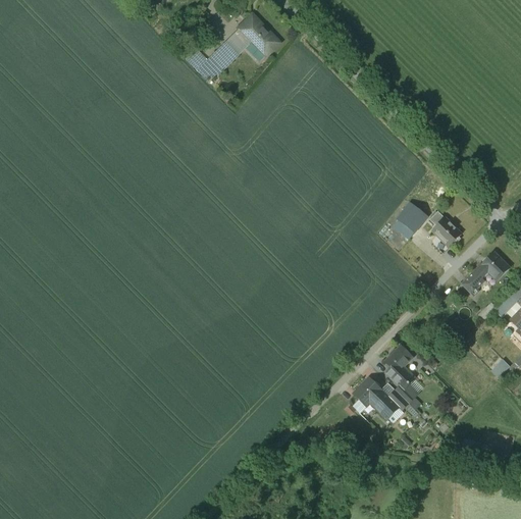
[(277,42),(251,14),(237,29),(250,42),(263,55),(263,56),(277,42)]
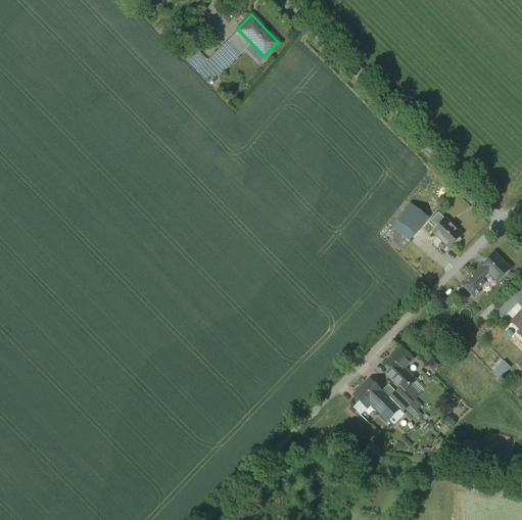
[(225,41),(214,52),(223,61),(234,50),(225,41)]
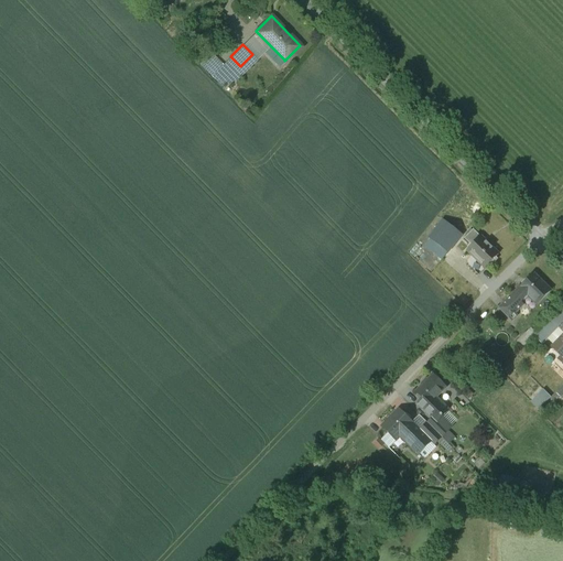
[(284,60),(270,45),(264,51),(279,65),(284,60)]
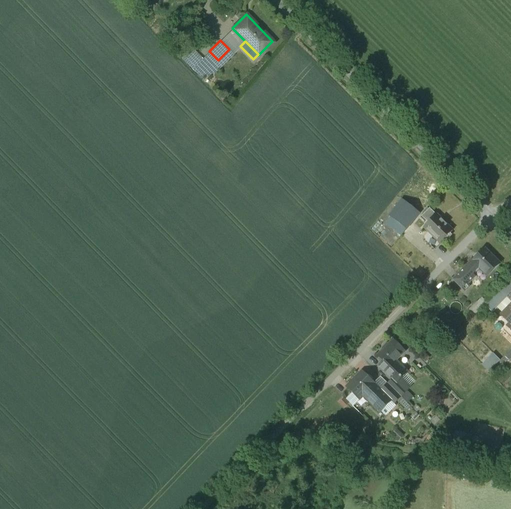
[(200,59),(188,46),(183,50),(196,63),(200,59)]
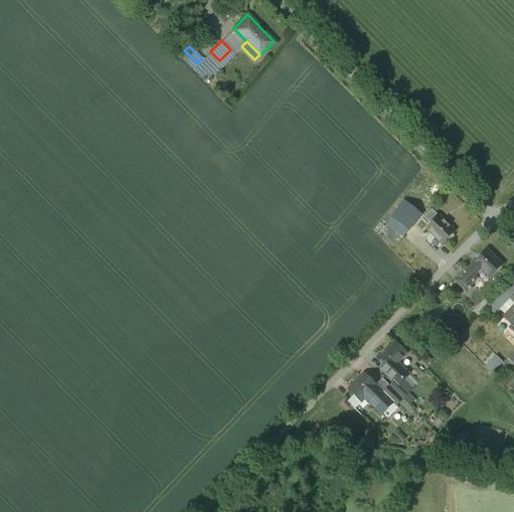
[(210,51),(201,59),(210,68),(219,60),(210,51)]
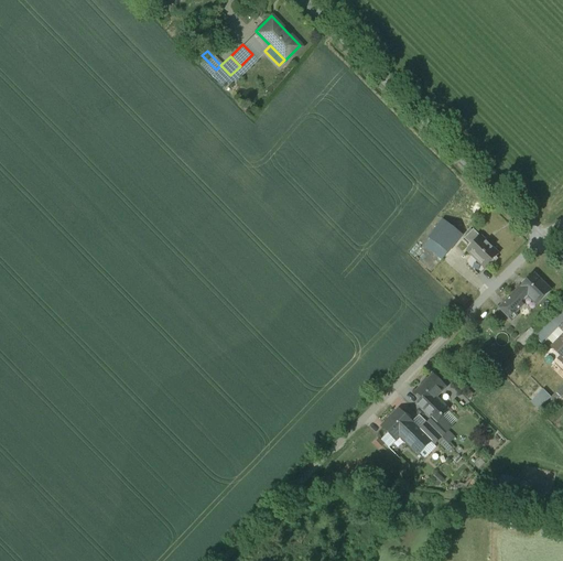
[(230,75),(220,65),(216,69),(226,79),(230,75)]
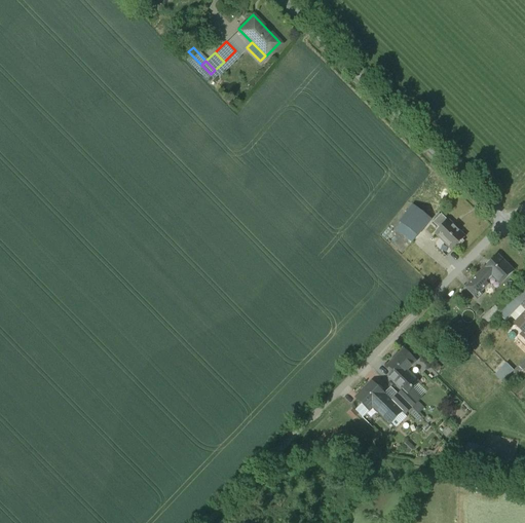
[(429,217),(412,203),(400,220),(417,233),(429,217)]
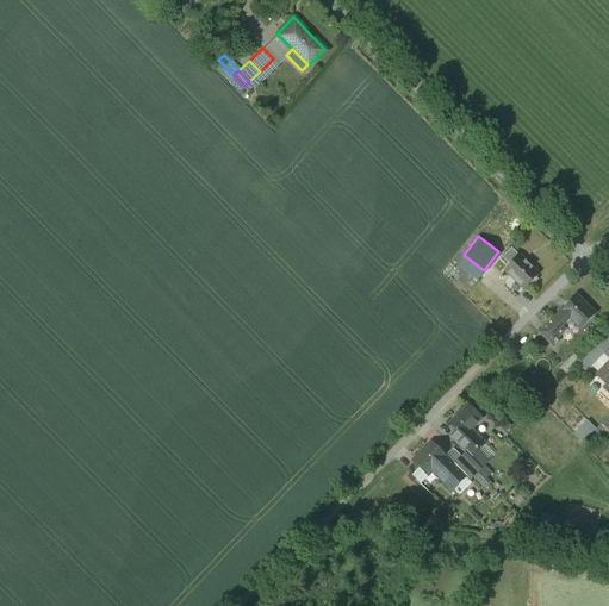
[(511,245),(502,255),(509,263),(519,254),(511,245)]
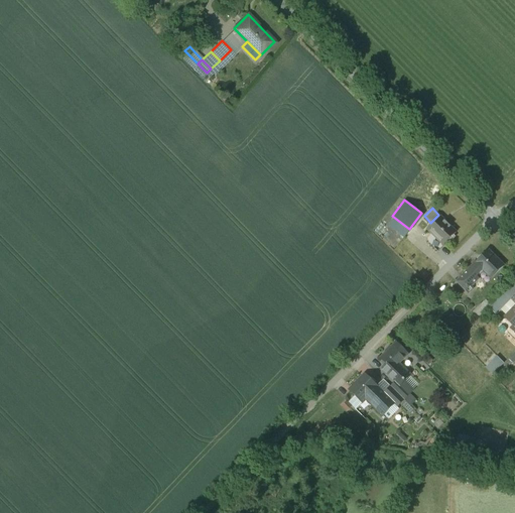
[(456,231),(438,215),(430,223),(426,227),(443,243),(456,231)]
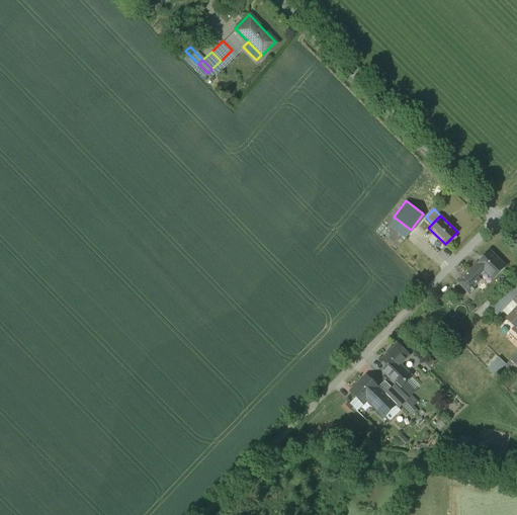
[(470,269),(458,281),(469,292),(475,287),(471,285),(479,278),(477,275),(483,268),(493,277),(505,265),(490,250),(477,262),(478,262),(470,269)]
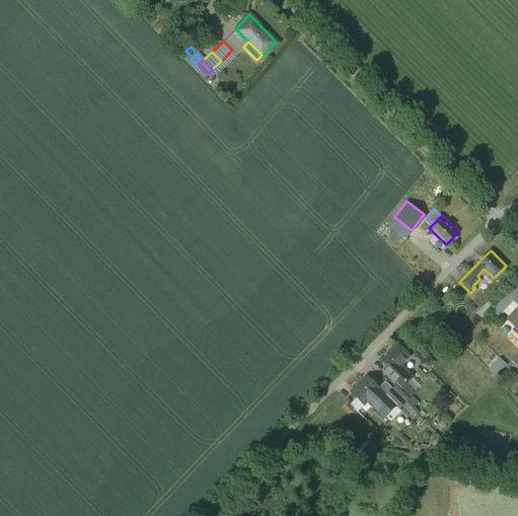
[(489,300),(483,305),(484,307),(476,314),(481,317),(493,305),(489,300)]
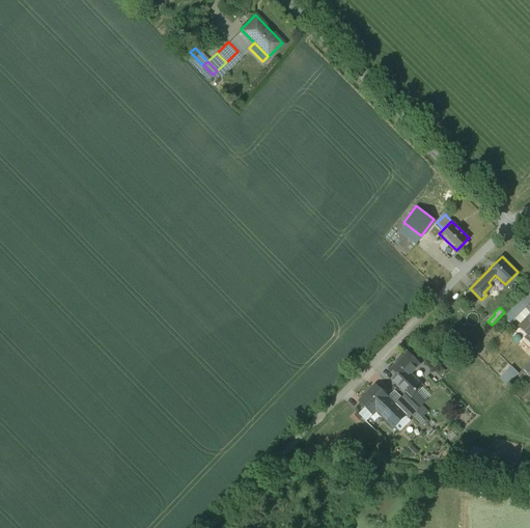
[(529,312),(519,325),(527,334),(529,336),(529,335),(529,312)]
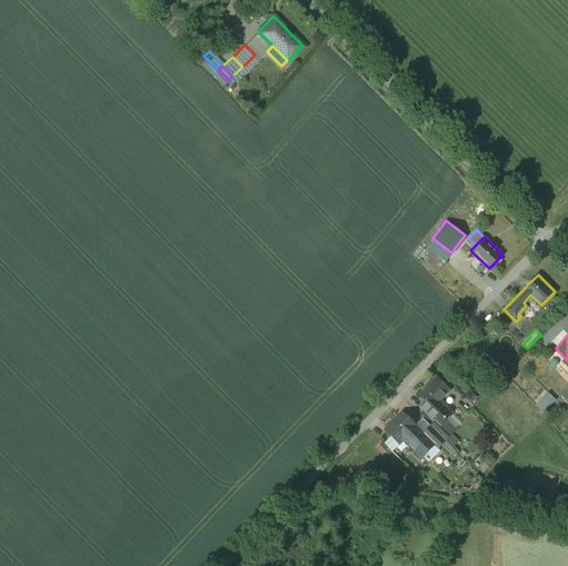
[(436,376),(419,394),(426,400),(431,405),(438,399),(448,388),(436,376)]
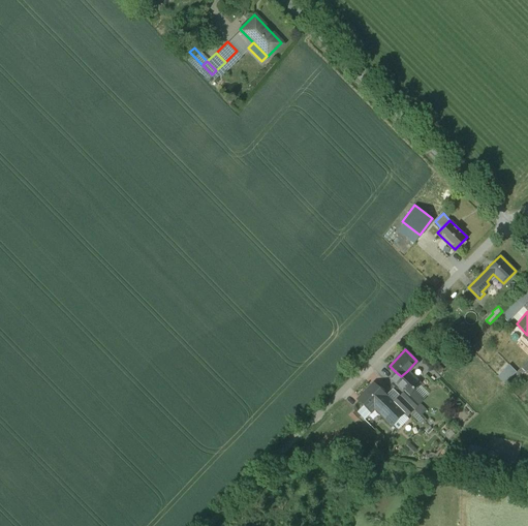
[(507,362),(500,368),(507,376),(515,369),(507,362)]
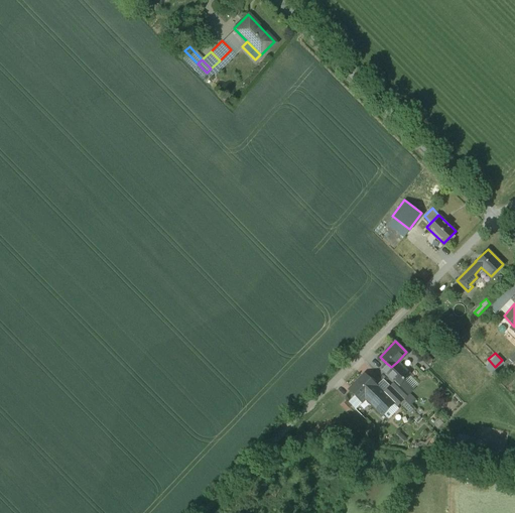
[(397,362),(391,367),(386,363),(381,368),(394,381),(398,384),(400,383),(409,374),(397,362)]
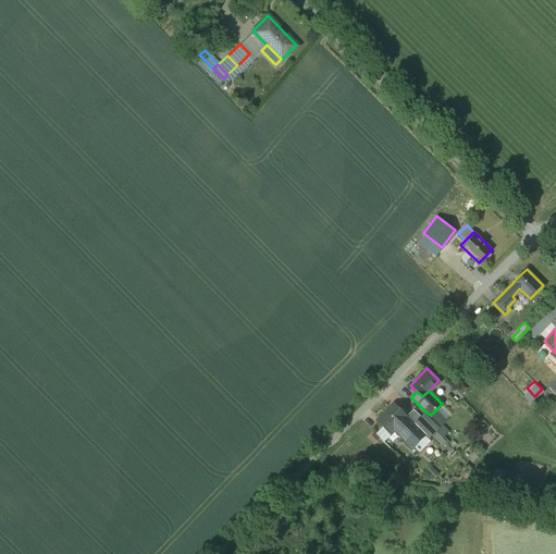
[(393,403),(377,419),(390,432),(394,428),(406,416),(393,403)]
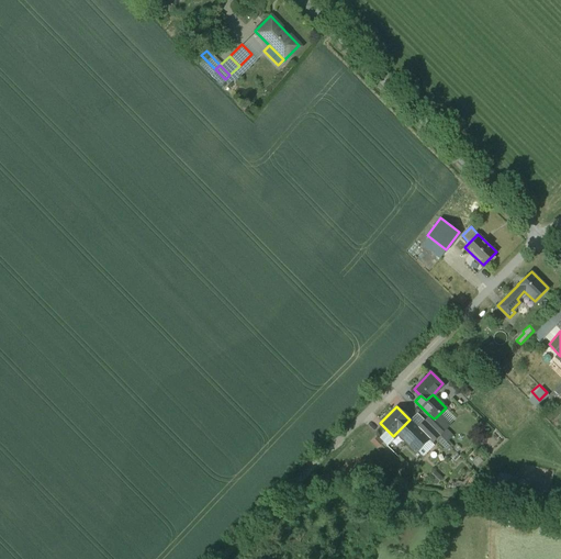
[(434,418),(429,415),(425,420),(439,434),(446,427),(436,417),(434,418)]
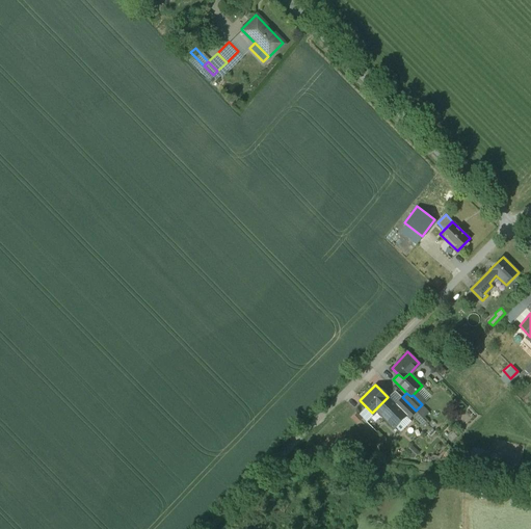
[(348,400),(354,405),(360,399),(353,394),(348,400)]
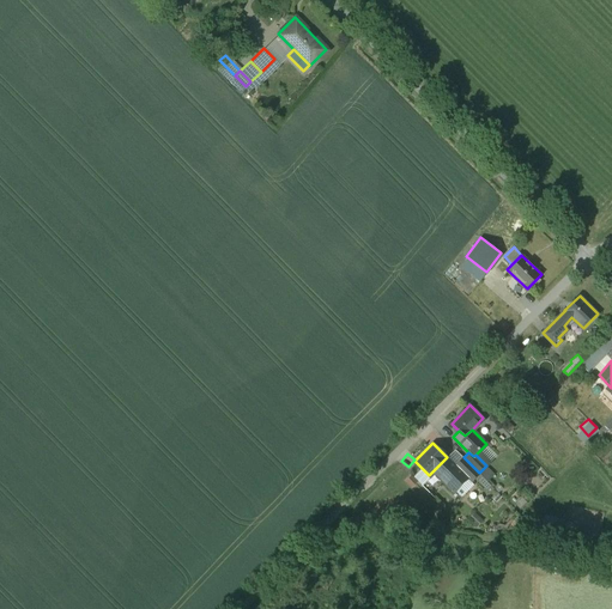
[(447,457),(434,470),(454,491),(467,477),(467,476),(455,466),(447,457)]
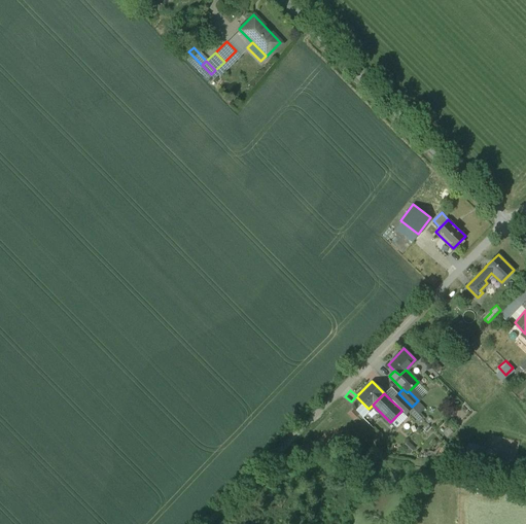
[(412,407),(398,393),(391,400),(401,410),(401,411),(405,414),(412,407)]
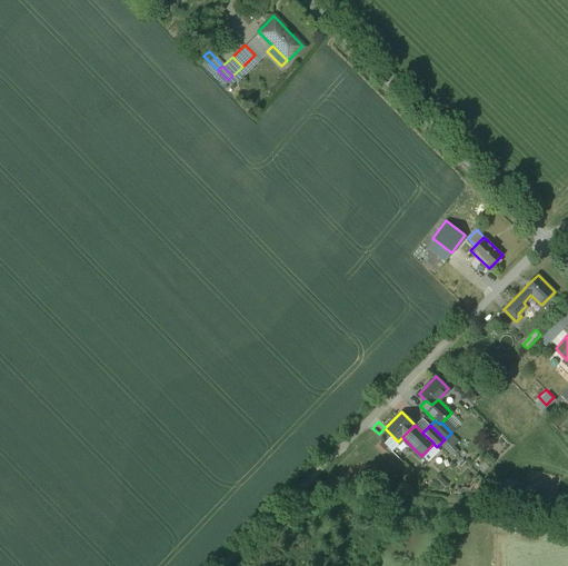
[(475,487),(481,493),(489,483),(481,477),(475,487)]
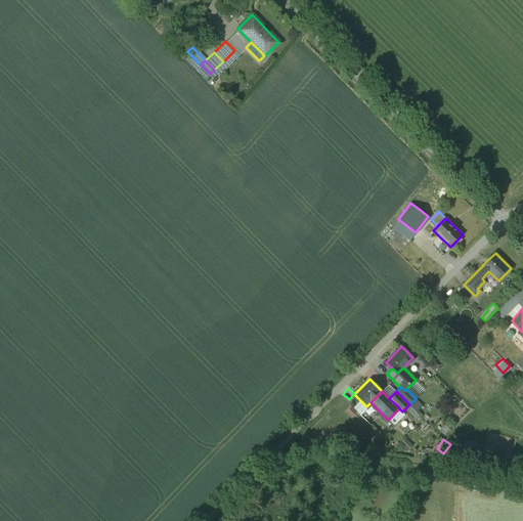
[(480,449),(465,445),(461,460),(477,463),(480,449)]
